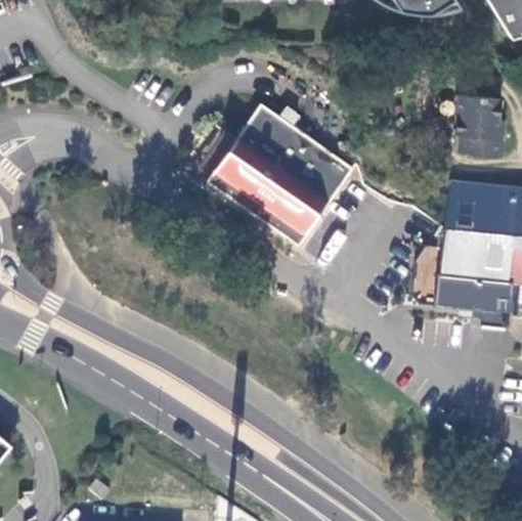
[(393,0),(397,7),(411,11),(429,11),(447,0),(393,0)]
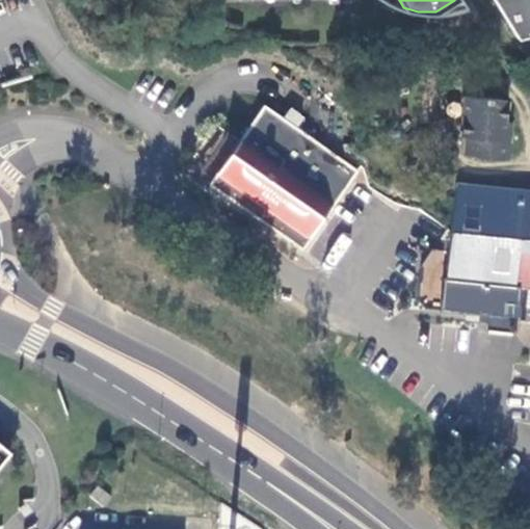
[(454,0),(435,11),(452,9),(466,5),(461,0),(454,0)]
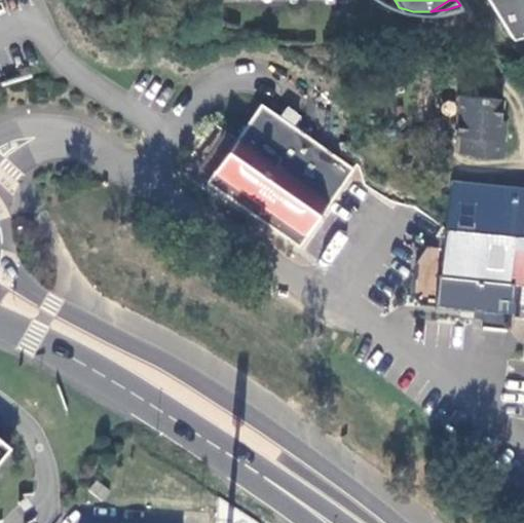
[(487,0),(493,8),(514,3),(521,31),(523,30),(523,0),(487,0)]
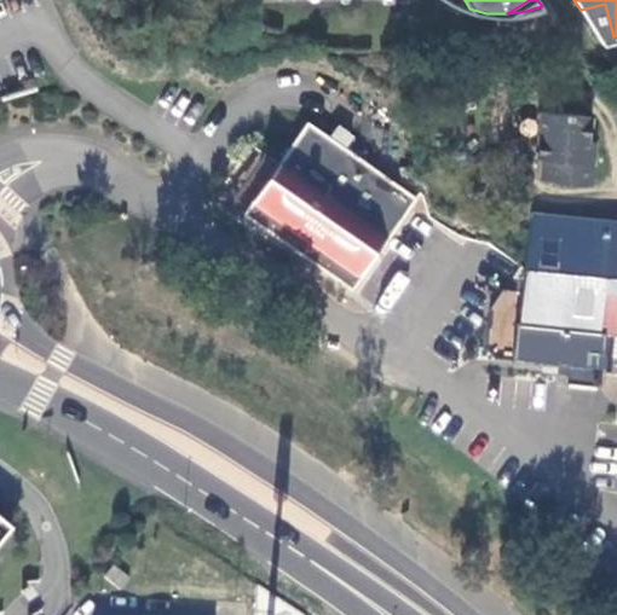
[(605,4),(581,10),(600,41),(615,39),(613,36),(605,4)]
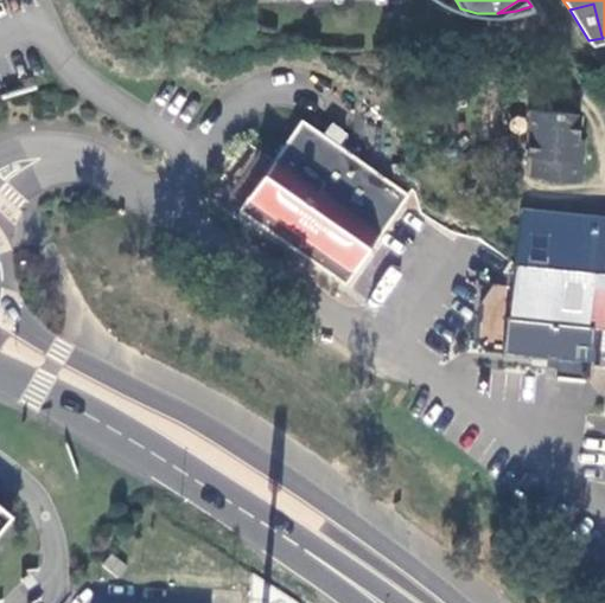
[(580,111),(533,106),(527,173),(581,179),(586,135),(580,134),(580,111)]
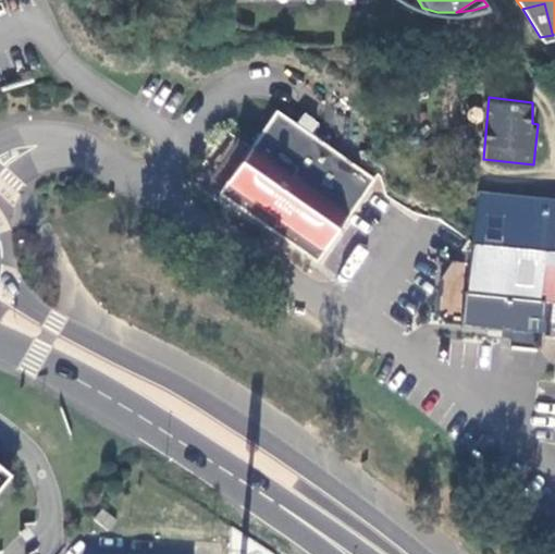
[(317,258),(372,177),(280,111),(222,193),(317,258)]
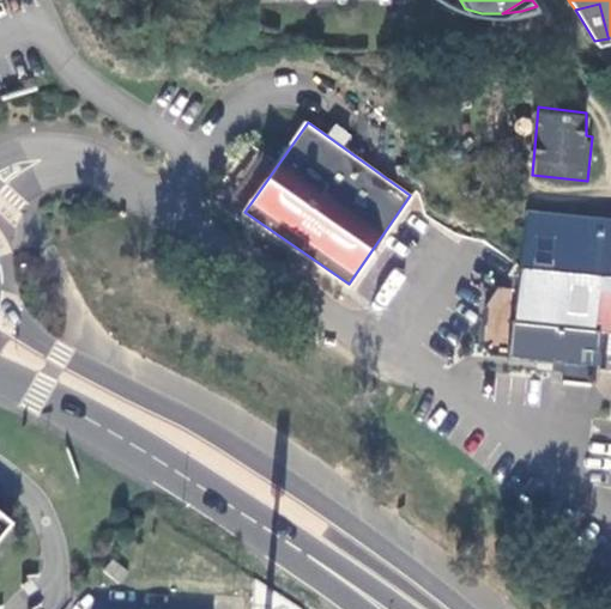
[(610,221),(528,212),(510,359),(610,370),(610,221)]
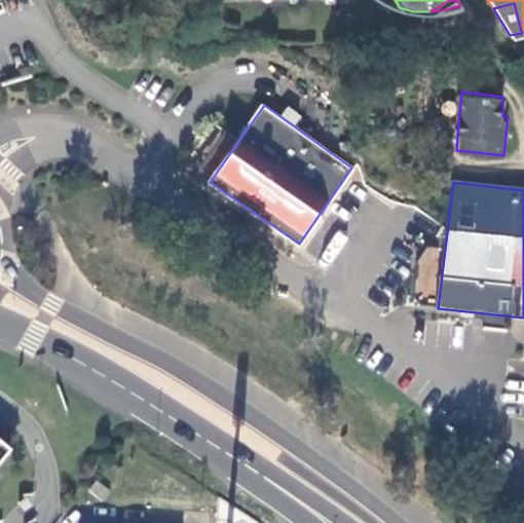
[(0,461),(11,447),(0,437),(0,461)]
